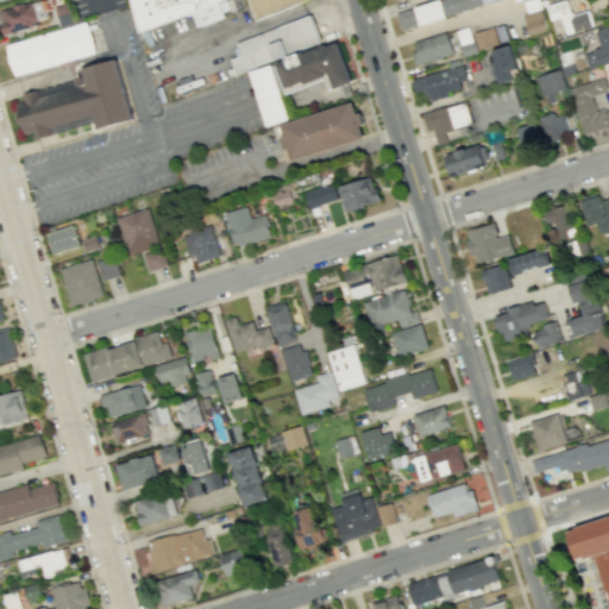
[(0,27),(2,37),(36,27),(35,23),(55,17),(49,0),(44,0),(33,4),(32,0),(0,8),(0,27)]
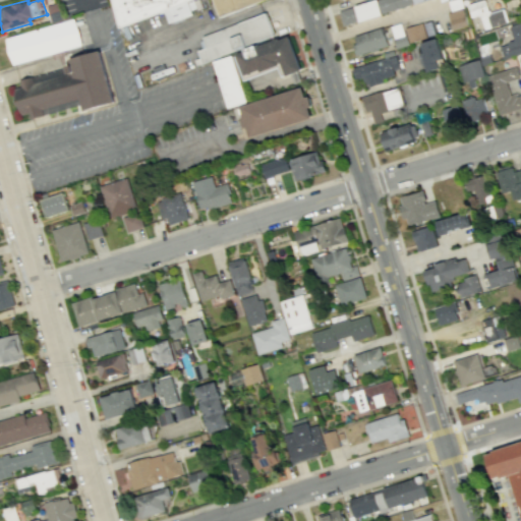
[(109,0),(119,26),(190,0),(109,0)]
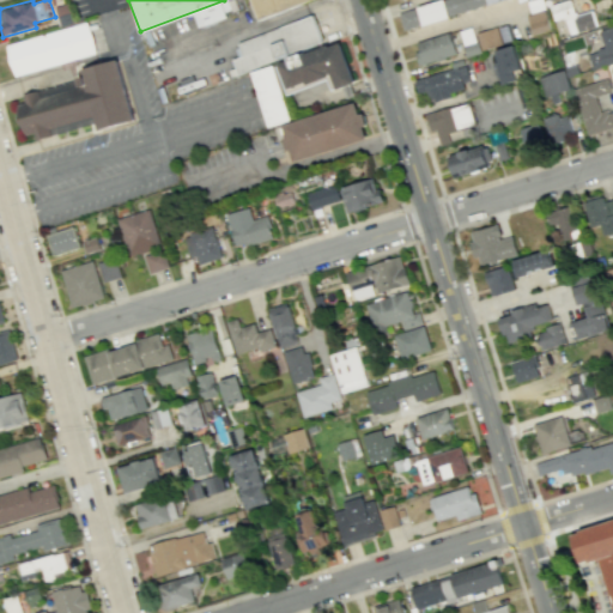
[(248,0),(258,24),(317,0),(248,0)]
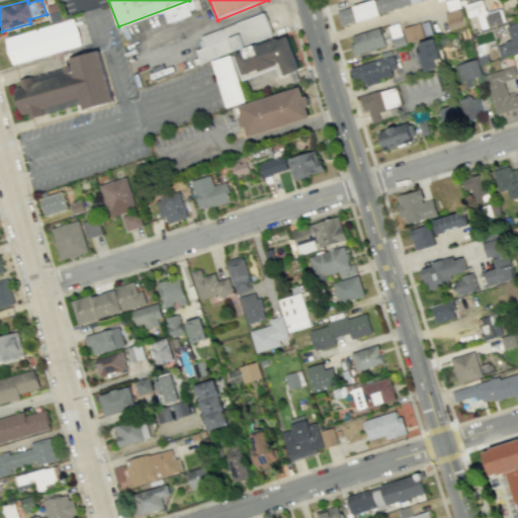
[(337,13),(377,0),(437,0),(343,30),(337,13)]
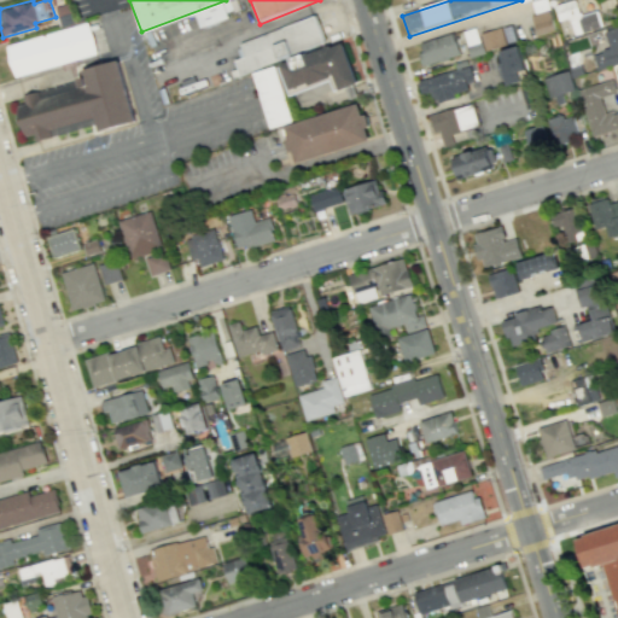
[(575,0),(554,4),(557,21),(570,18),(572,34),(600,29),(596,11),(578,15),(575,0)]
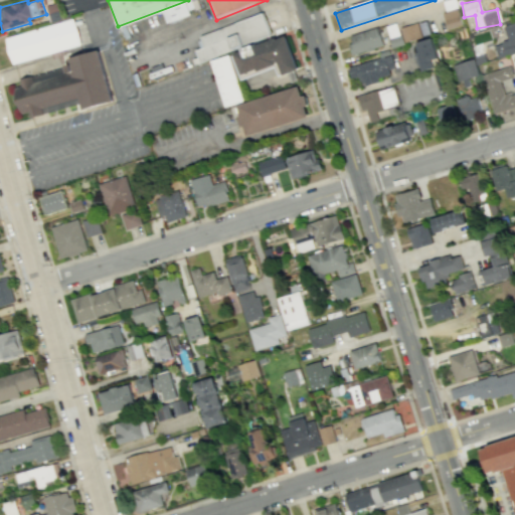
[(447,28),(462,25),(457,8),(443,12),(447,28)]
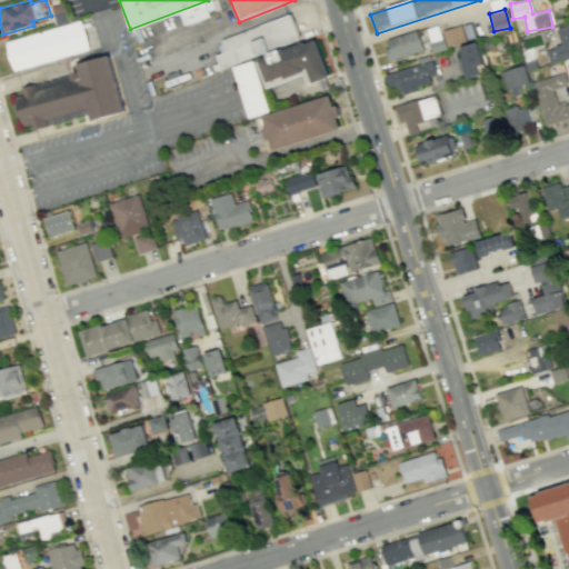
[(300,40),(290,15),(221,41),(222,46),(220,47),(221,51),(225,50),(226,53),(216,57),(219,63),(213,66),(216,72),(300,40)]
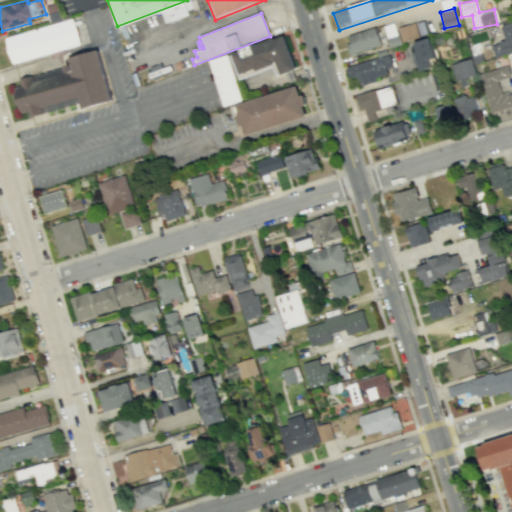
[(5,39),(12,66),(80,46),(73,19),(5,39)]
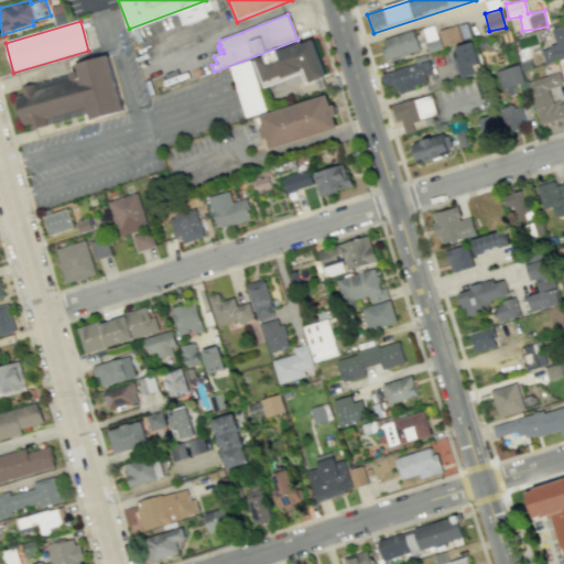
[(563,51),(563,49),(563,47),(563,23),(552,28),(556,44),(541,49),(544,63),(563,56),(563,51)]
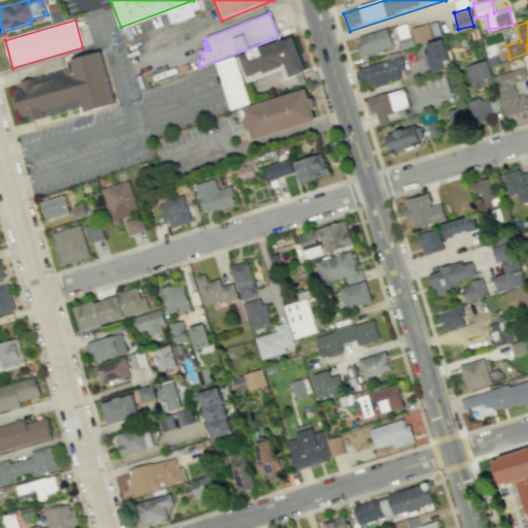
[(409,29),(415,43),(432,37),(427,23),(409,29)]
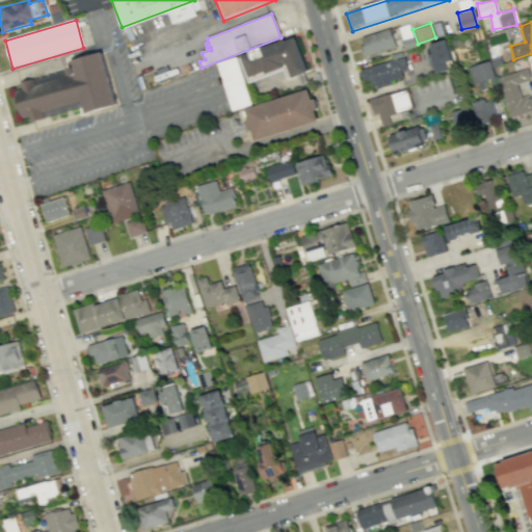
[(358,37),(365,57),(396,47),(390,28),(358,37)]
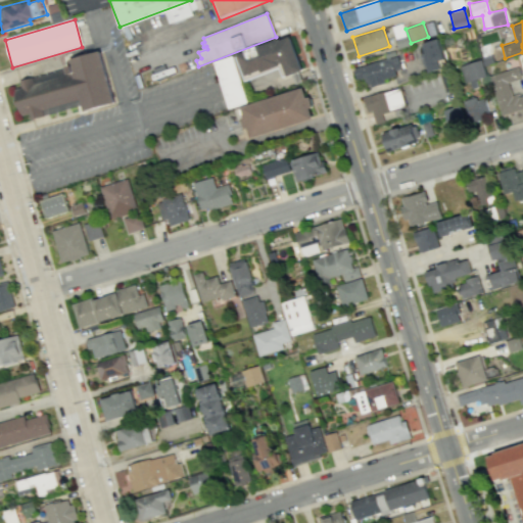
[(290,37),(302,74),(286,80),(282,68),(245,82),(236,55),(290,37)]
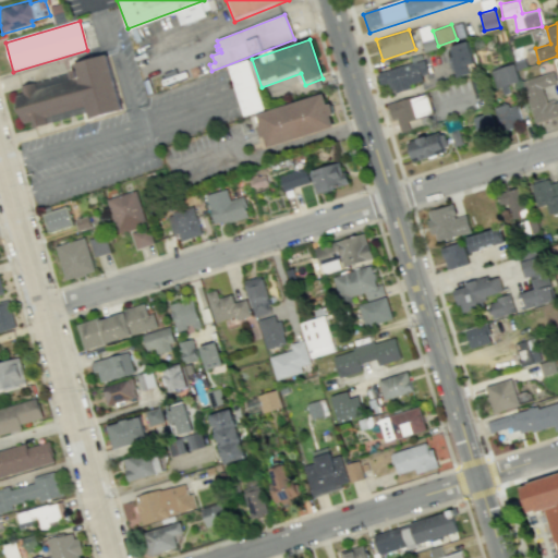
[(471,73),(469,64),(474,63),(468,40),(449,46),(458,76),(471,73)]
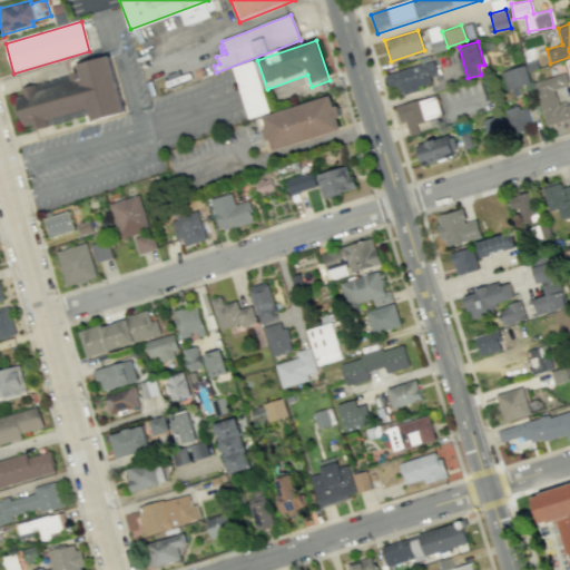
[(111,57),(127,112),(91,124),(87,109),(22,128),(15,104),(75,86),(71,76),(79,74),(77,67),(111,57)]
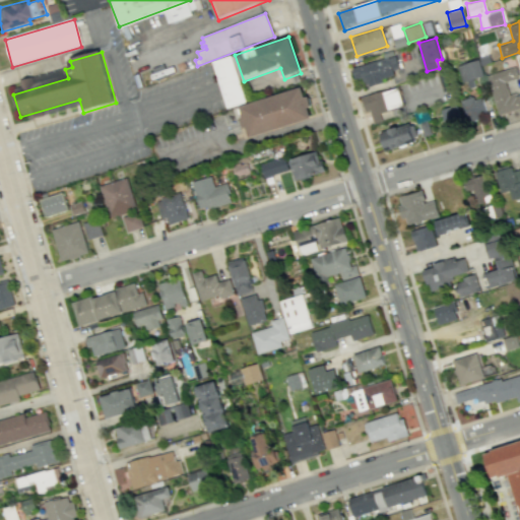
[(398,73),(392,54),(351,68),(354,79),(363,77),(365,85),(398,73)]
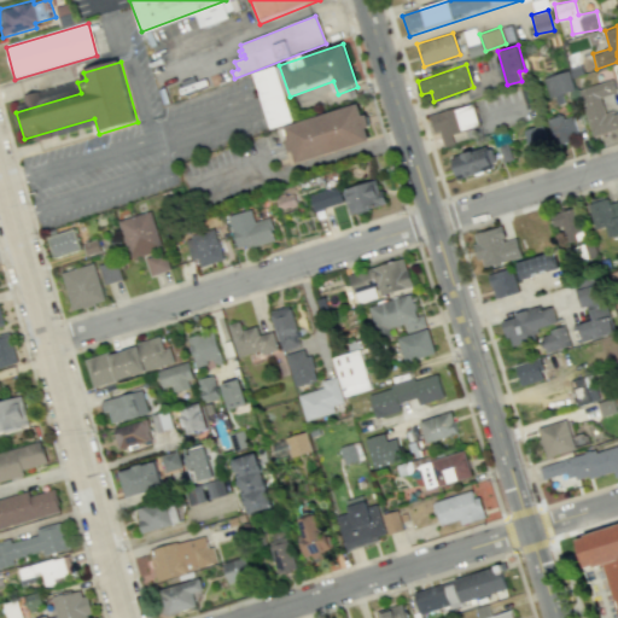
[(293,122),(270,129),(252,75),(275,66),(293,122)]
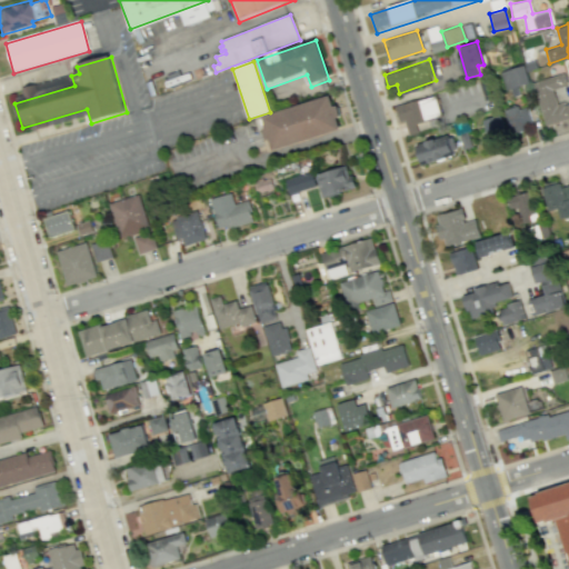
[(529,85),(525,66),(501,70),(505,89),(529,85)]
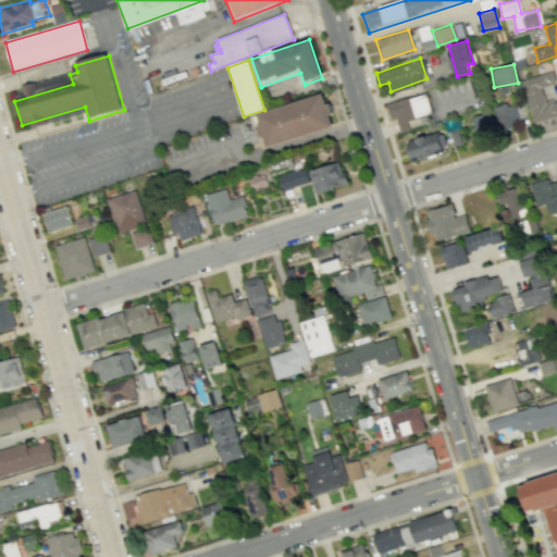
[(522,79),(533,122),(556,115),(556,100),(556,99),(546,102),(542,87),(555,84),(552,72),(522,79)]
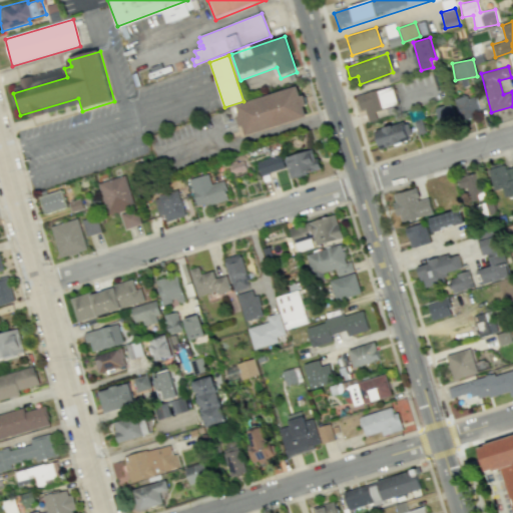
[(356,95),(360,110),(364,108),(368,121),(377,119),(374,110),(397,104),(392,85),(356,95)]
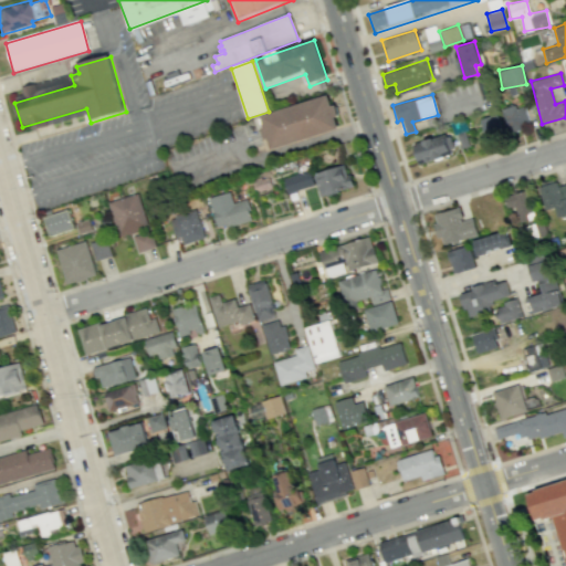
[(328,97),(338,130),(271,152),(261,118),(328,97)]
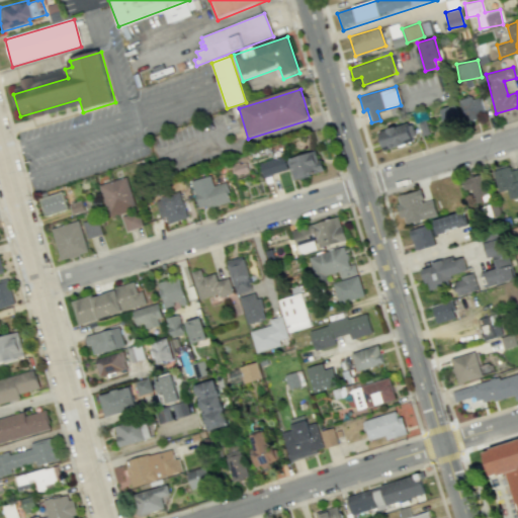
[(480,95),(460,100),(465,119),(485,114),(480,95)]
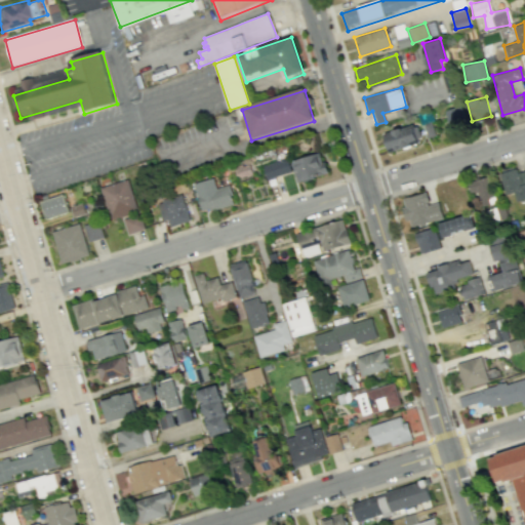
[(449,127),(466,122),(460,105),(444,111),(449,127)]
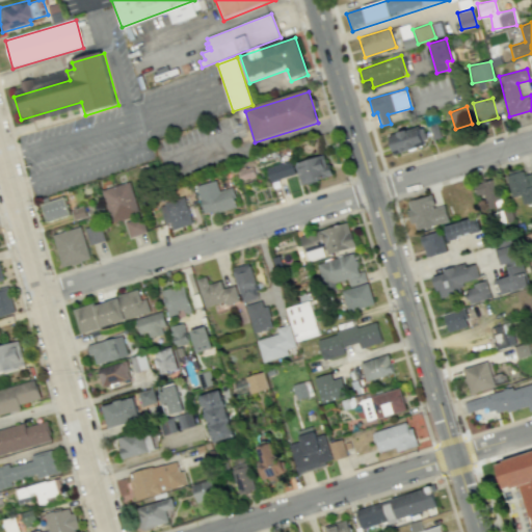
[(426,144),(421,126),(389,135),(395,154),(426,144)]
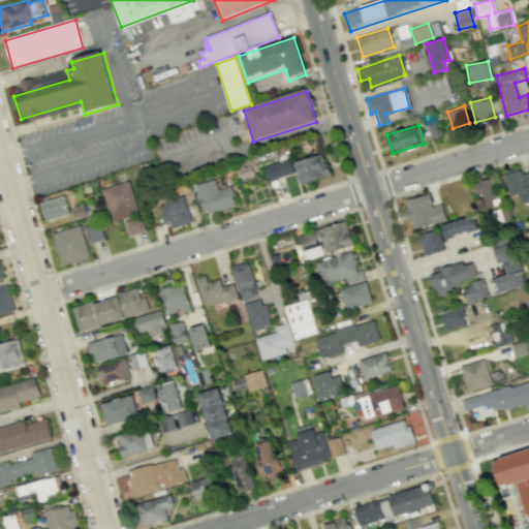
[(293,161),(299,183),(330,176),(323,154),(293,161)]
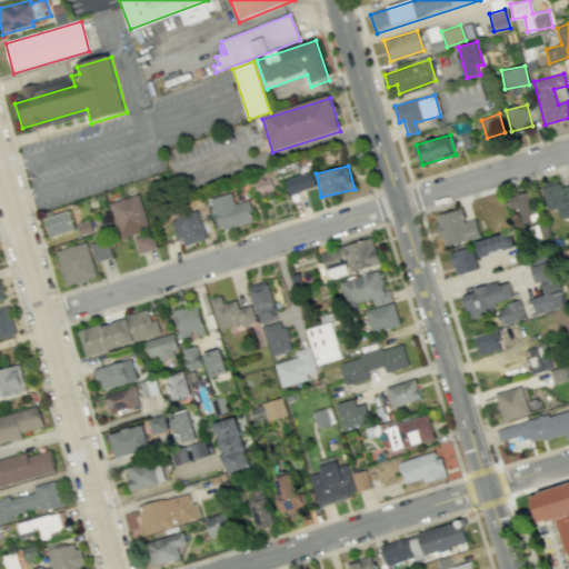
[(289,195),(316,187),(311,171),(285,179),(289,195)]
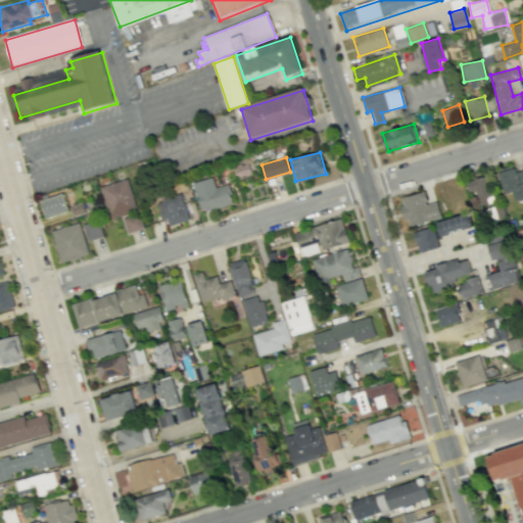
[(504,194),(511,191),(514,201),(522,198),(522,165),(497,174),(504,194)]
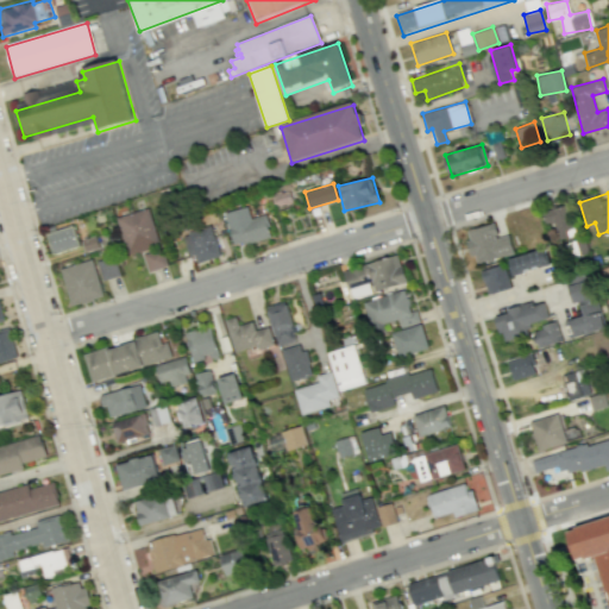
[(556,223),(558,239),(575,237),(569,205),(542,209),(545,224),(556,223)]
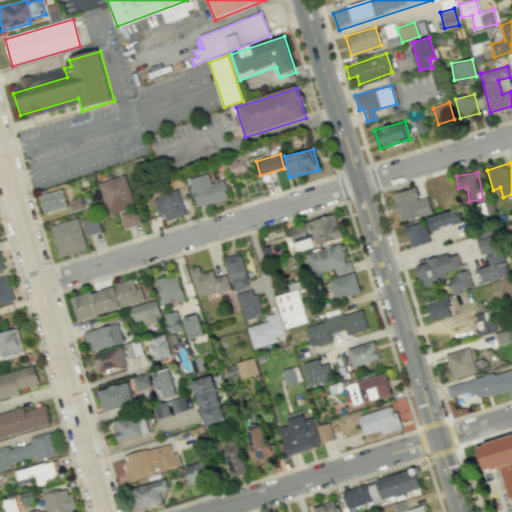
[(188,179),(197,207),(228,198),(222,180),(211,183),(207,173),(188,179)]
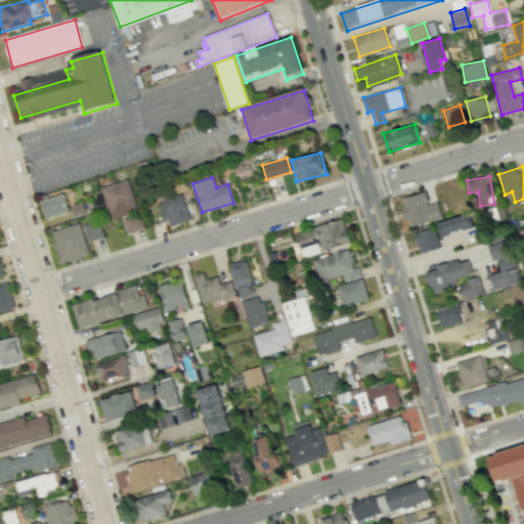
[(128,233),(143,229),(129,178),(100,186),(110,220),(123,216),(128,233)]
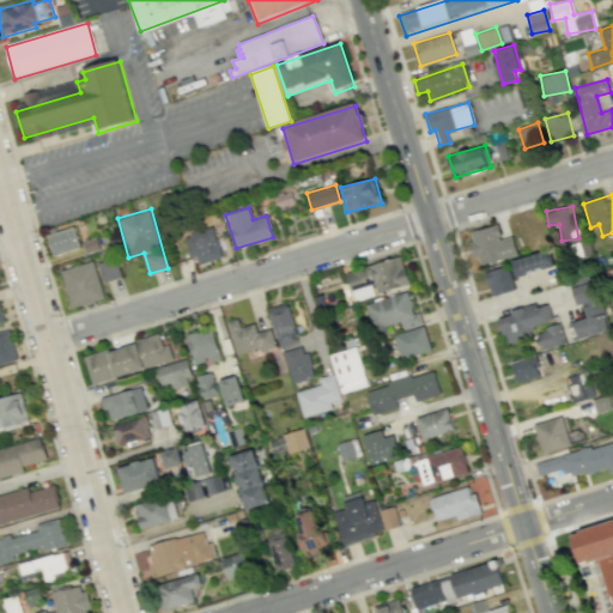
[(511,236),(502,238),(497,224),(468,232),(478,266),(517,255),(511,236)]
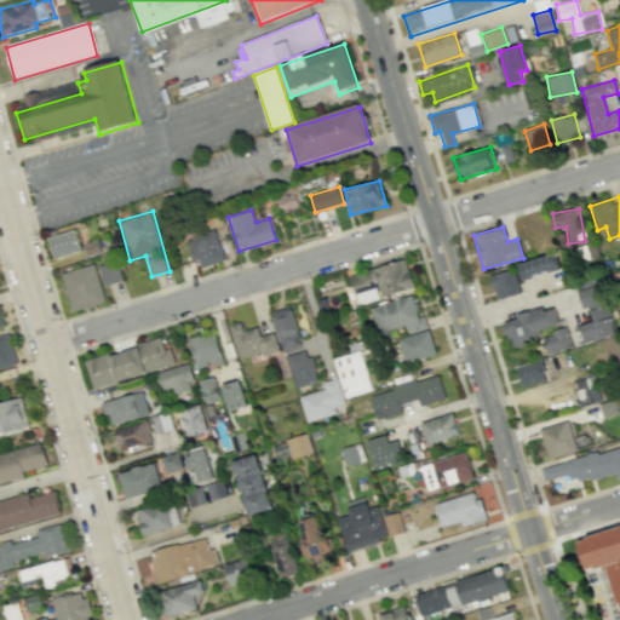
[(55,259),(81,250),(74,229),(47,237),(55,259)]
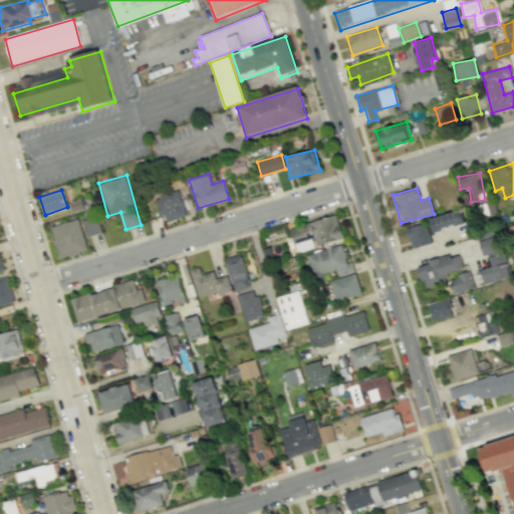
[(165,214),(167,222),(186,216),(178,190),(154,198),(159,216),(165,214)]
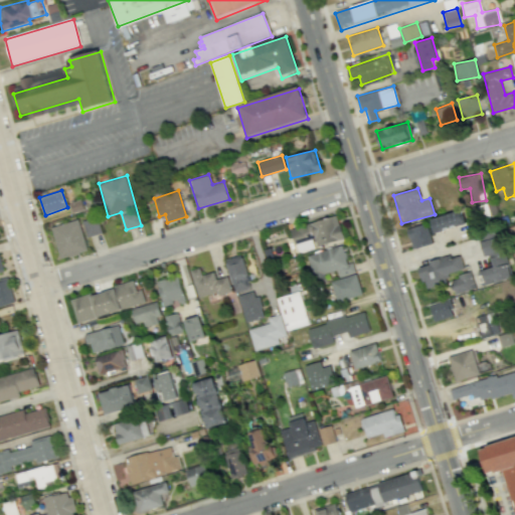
[(431,217),(434,231),(465,225),(462,210),(431,217)]
